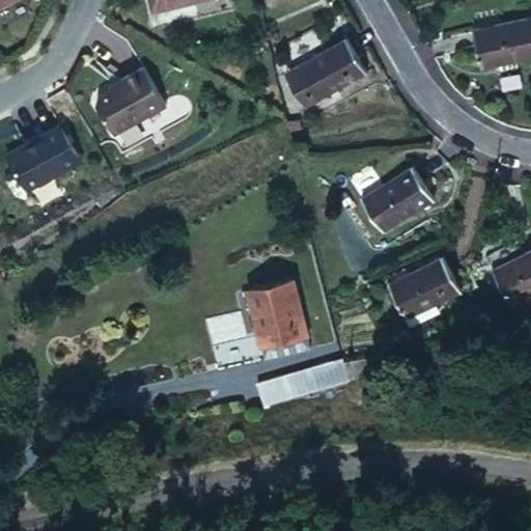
[(150,0),(154,8),(190,0),(150,0)]
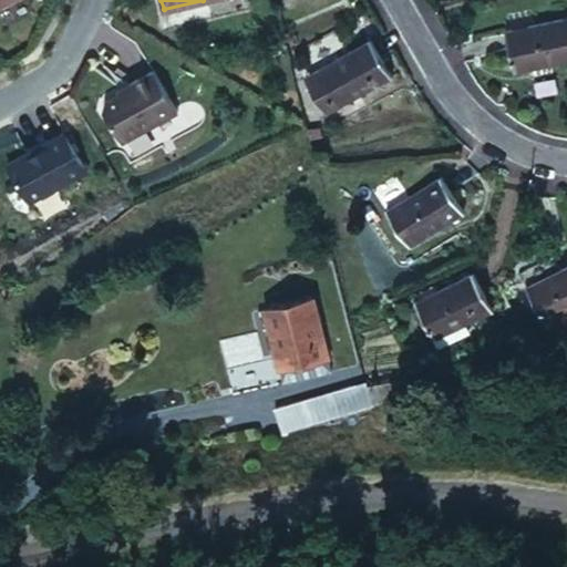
[(566,62),(566,18),(515,29),(525,72),(566,62)]
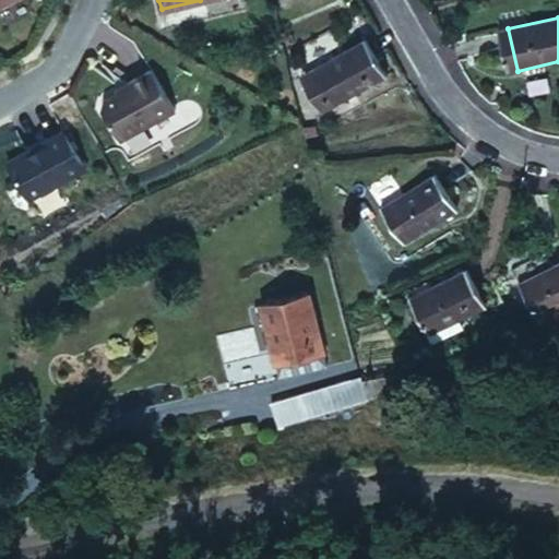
[(390,76),(370,38),(314,69),(336,106),(390,76)]
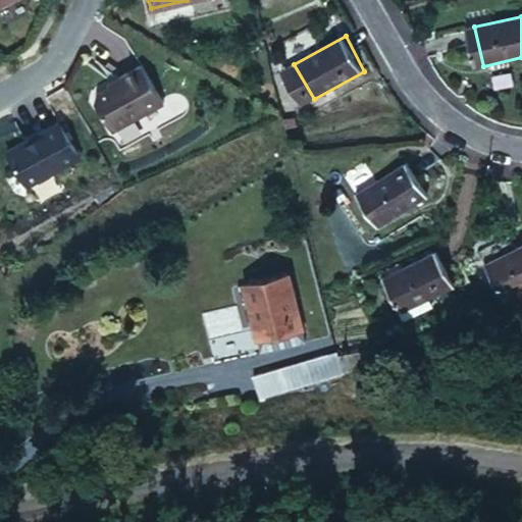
[(164,104),(143,65),(118,79),(120,81),(110,87),(97,94),(95,101),(112,132),(164,104)]
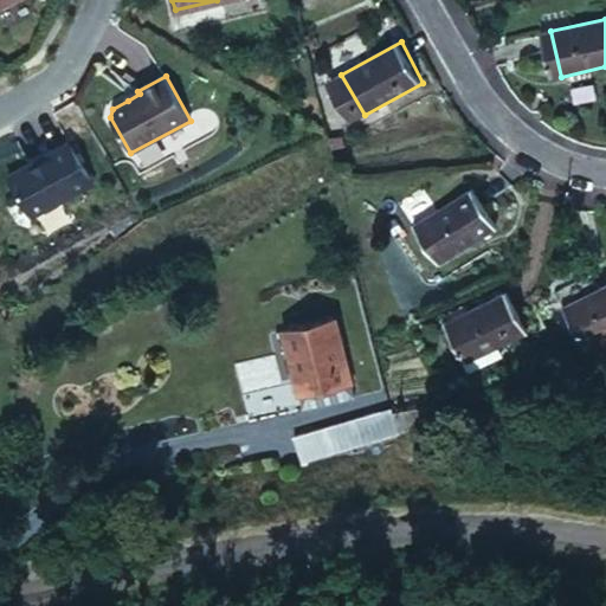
[(28,162),(7,174),(31,217),(92,182),(70,144),(31,167),(28,162)]
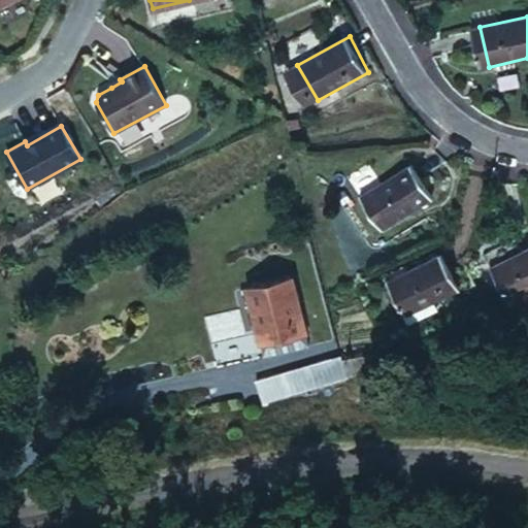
[(431,199),(411,163),(360,192),(380,226),(431,199)]
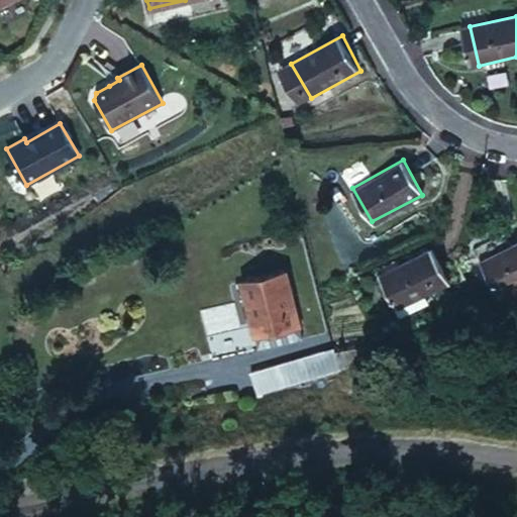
[(516,284),(516,235),(482,254),(503,292),(516,284)]
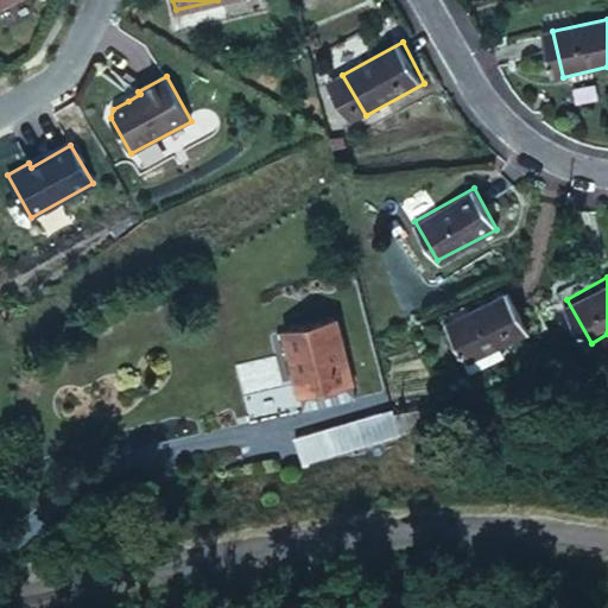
[(526,327),(506,286),(442,318),(464,361),(526,327)]
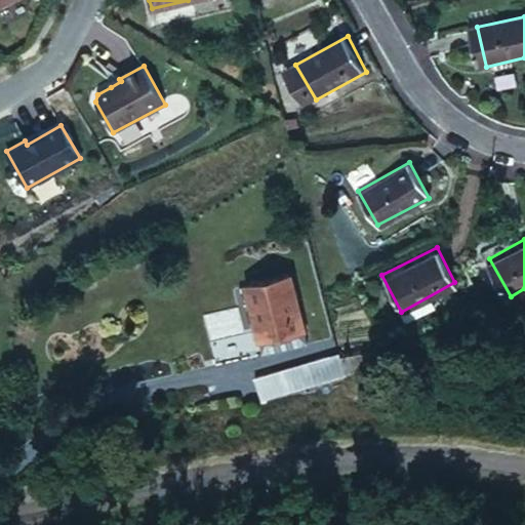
[(310,345),(290,277),(248,289),(267,357),(310,345)]
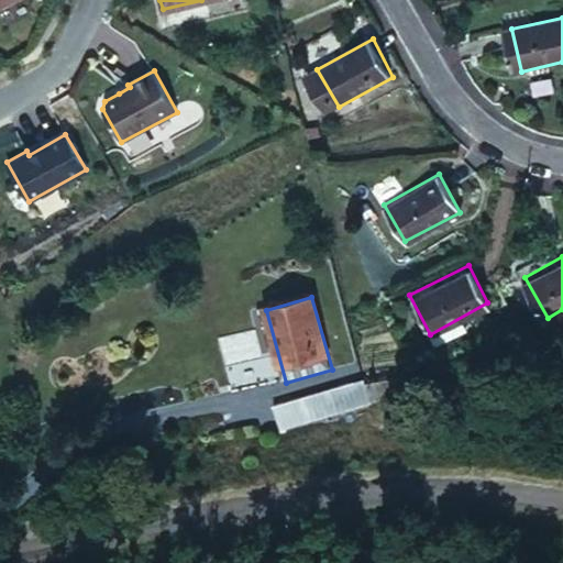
[(279,431),(372,401),(364,376),(272,406),(279,431)]
